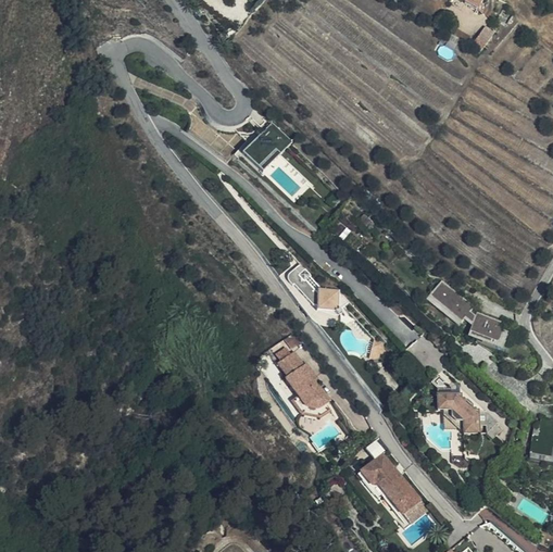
[(461,2),(456,0),(442,0),(441,2),(456,11),(461,2)]
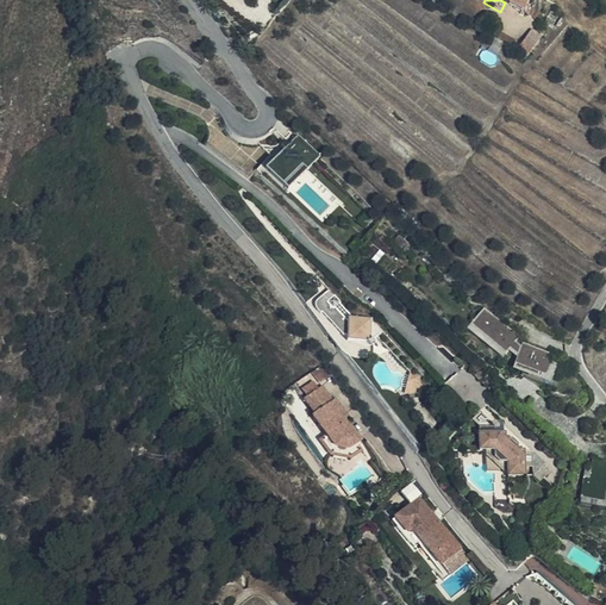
[(500,0),(505,2),(513,7),(512,10),(516,12),(522,0),(500,0)]
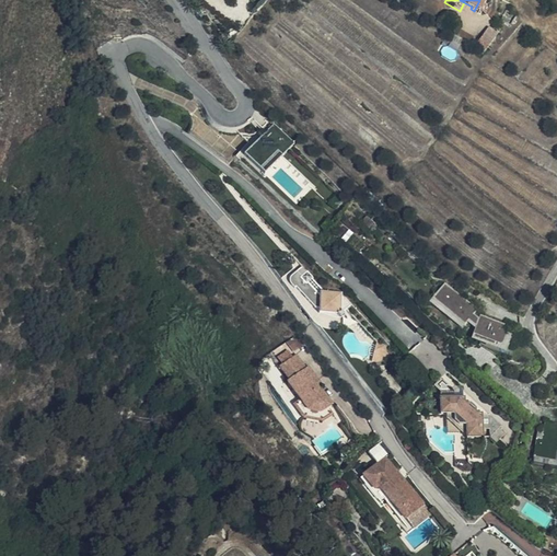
[(255,108),(250,114),(260,125),(266,119),(255,108)]
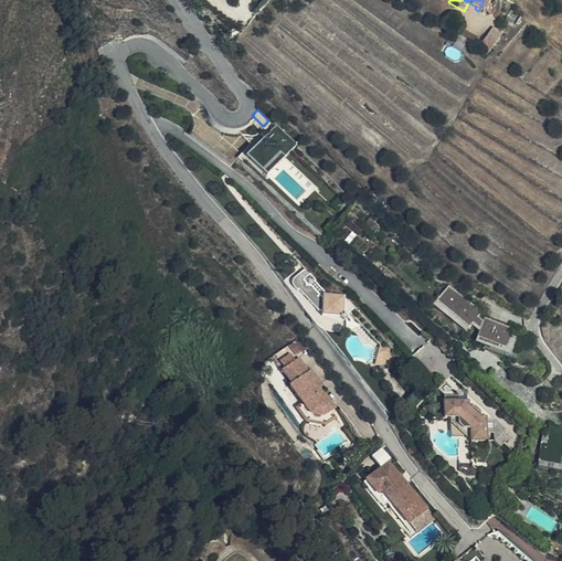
[(275,122),(245,154),(261,169),(279,149),(284,155),(296,141),(275,122)]
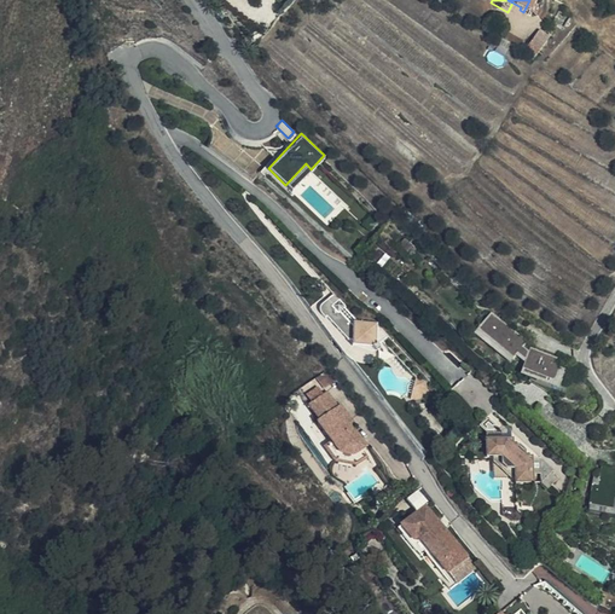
[(306,163),(285,185),(291,190),(311,169),(306,163)]
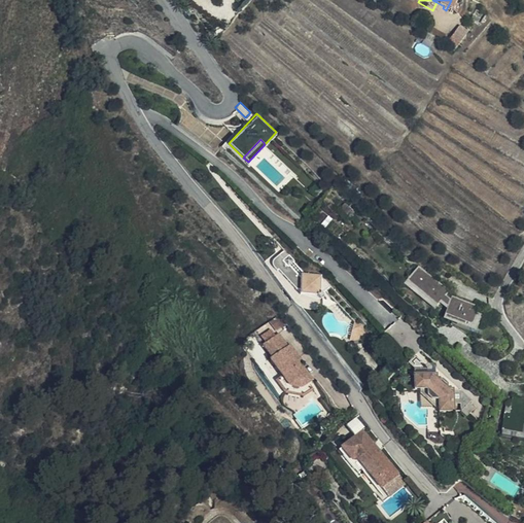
[(315,179),(307,187),(313,194),(321,185),(315,179)]
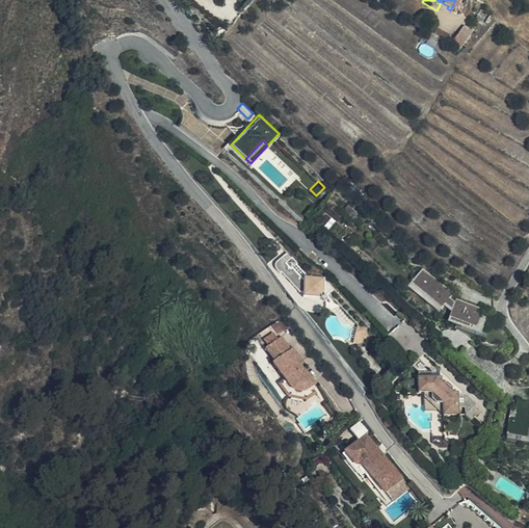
[(321,292),(320,269),(302,269),(290,255),(286,258),(281,262),(276,257),(269,263),(269,268),(272,273),(276,271),(293,292),(298,292),(299,297),(317,295),(319,298),(323,295),(321,292)]
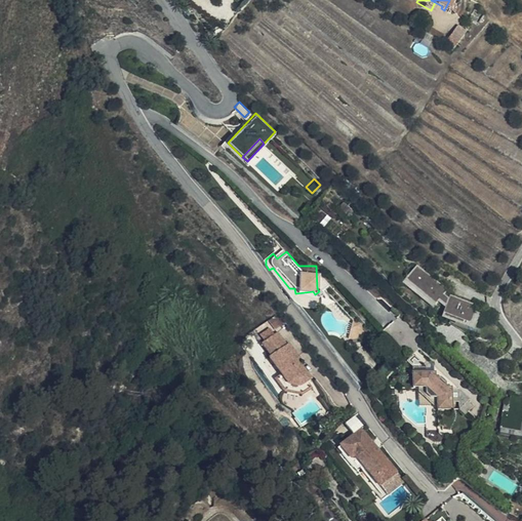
[(439,308),(467,319),(472,307),(474,301),(446,290),(445,293),(440,289),(444,285),(413,259),(401,275),(431,299),(435,294),(442,301),(439,308)]
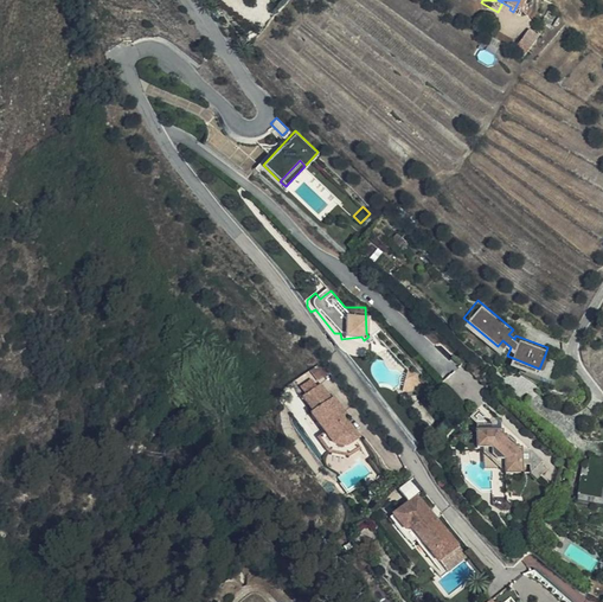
[(379,322),(365,307),(366,333),(379,322)]
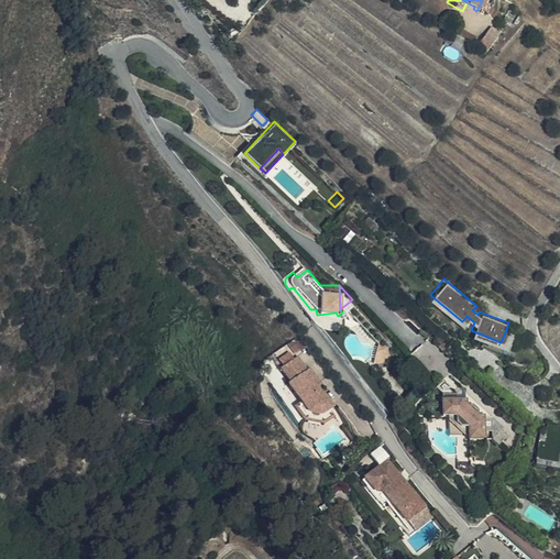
[(462,321),(430,295),(427,298),(459,325),(462,321)]
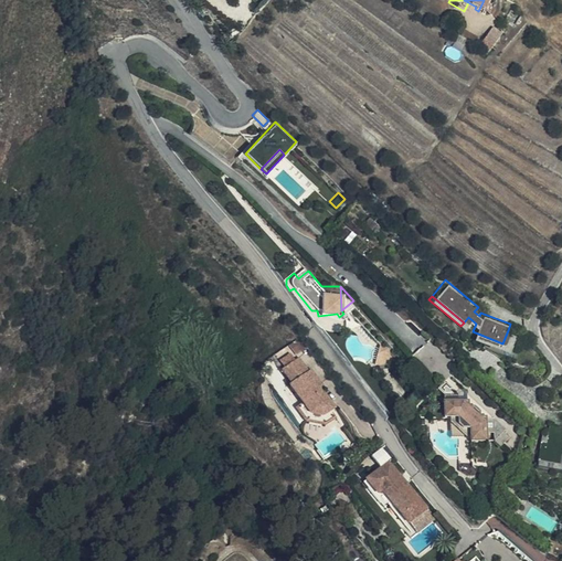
[(513,332),(508,330),(502,343),(473,331),(472,336),(480,339),(477,347),(498,355),(500,348),(507,350),(513,332)]
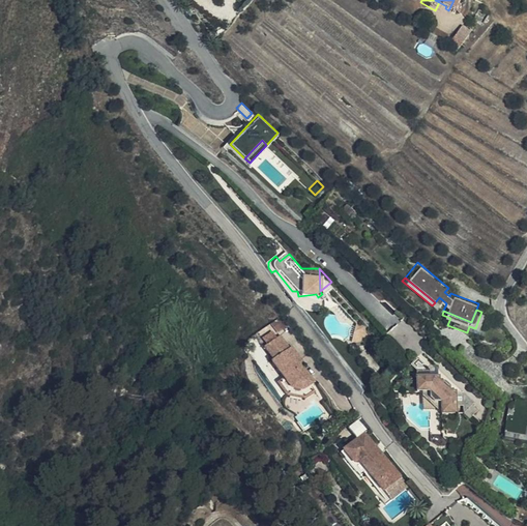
[(287,349),(275,335),(261,347),(271,359),(284,376),(282,377),(289,386),(303,389),(310,385),(313,382),(300,366),(301,364),(297,358),(293,361),(285,351),(287,349)]
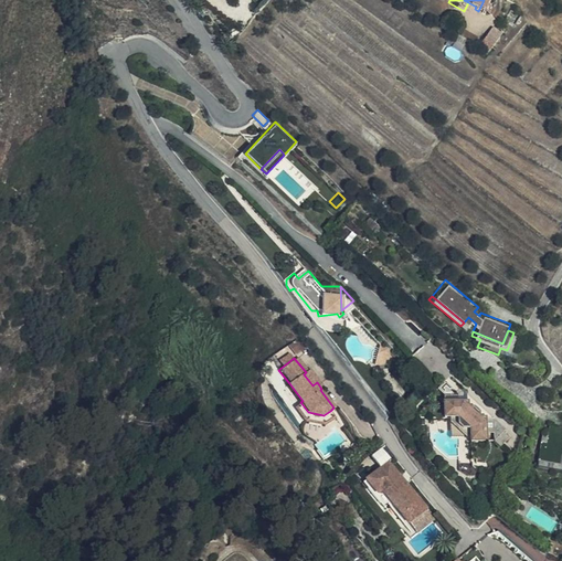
[(386,372),(388,371),(389,369),(389,368),(370,368),(370,369),(371,371),(371,372),(372,373),(374,374),(375,376),(375,378),(383,378),(384,373),(385,372),(386,372)]
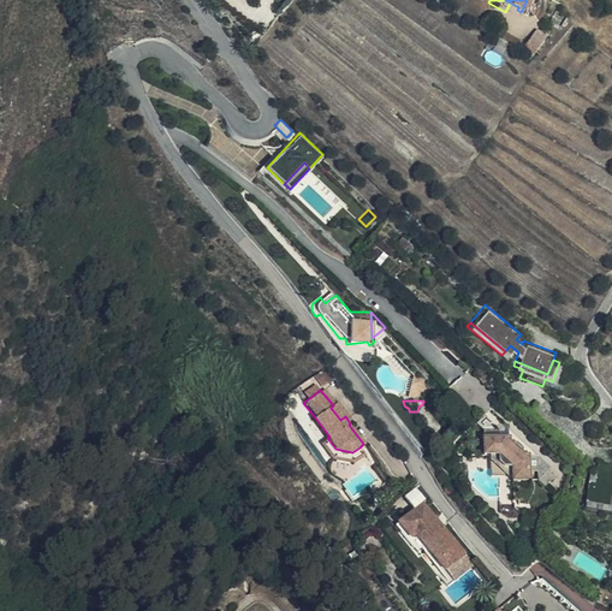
[(333,405),(331,408),(340,420),(345,416),(334,404),(333,405)]
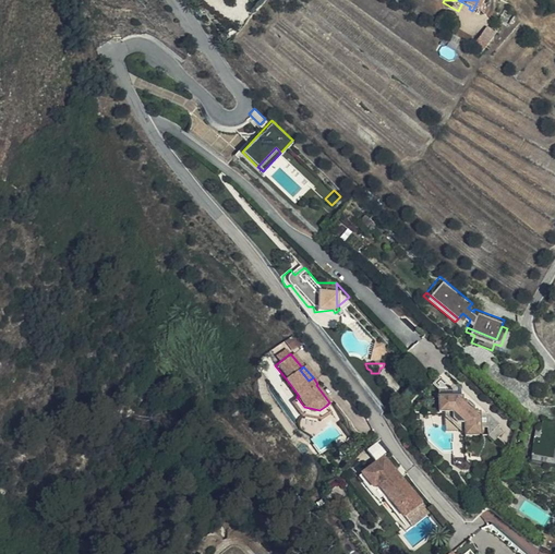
[(299,396),(286,378),(284,380),(297,397),(299,396)]
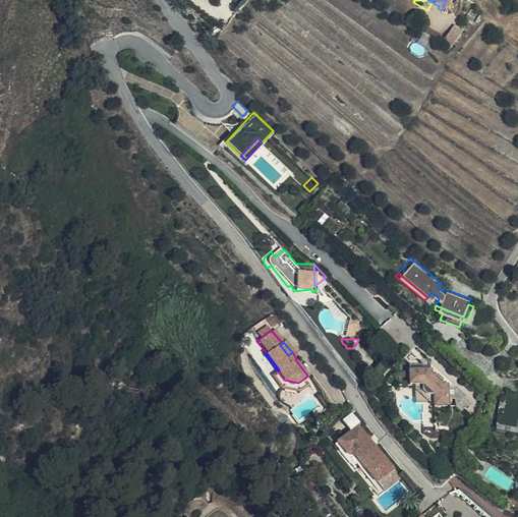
[(447,388),(454,378),(428,358),(436,371),(403,388),(410,402),(415,400),(418,405),(438,411),(442,409),(444,413),(463,403),(466,398),(455,389),(447,388)]
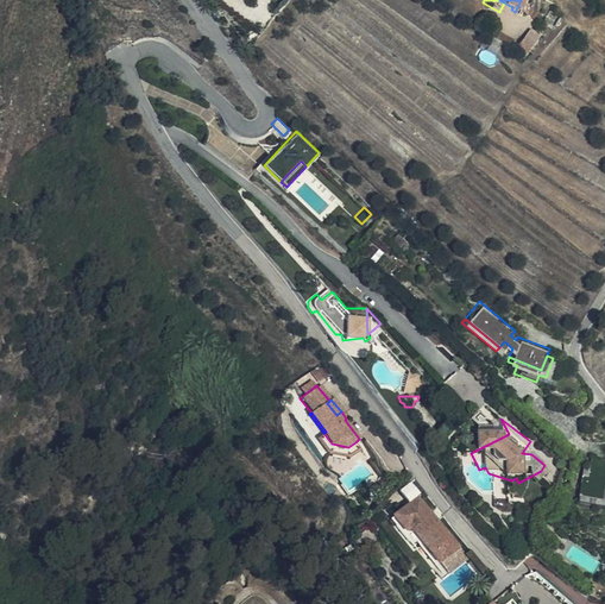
[(332,444),(323,433),(316,439),(328,454),(350,458),(361,448),(355,442),(348,447),(332,444)]
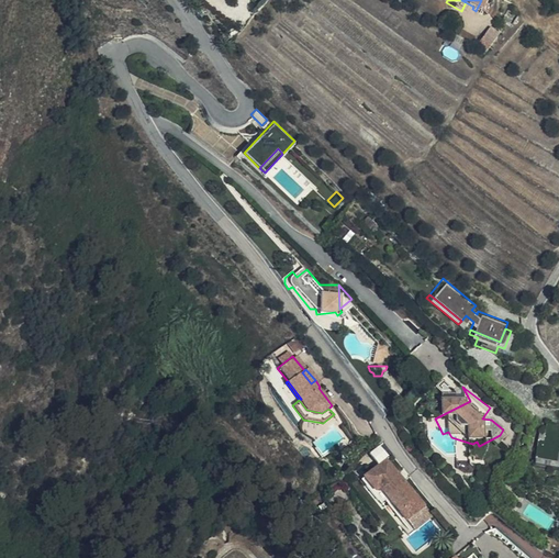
[(509,422),(490,408),(482,419),(491,420),(503,430),(509,422)]
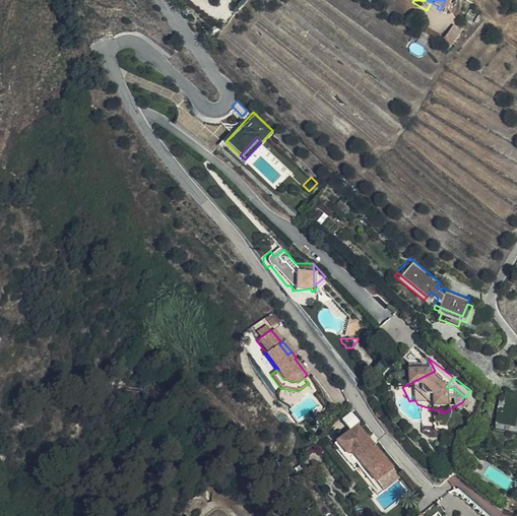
[(516,389),(503,387),(502,387),(499,404),(494,403),(490,426),(513,430),(515,422),(516,421),(516,389)]
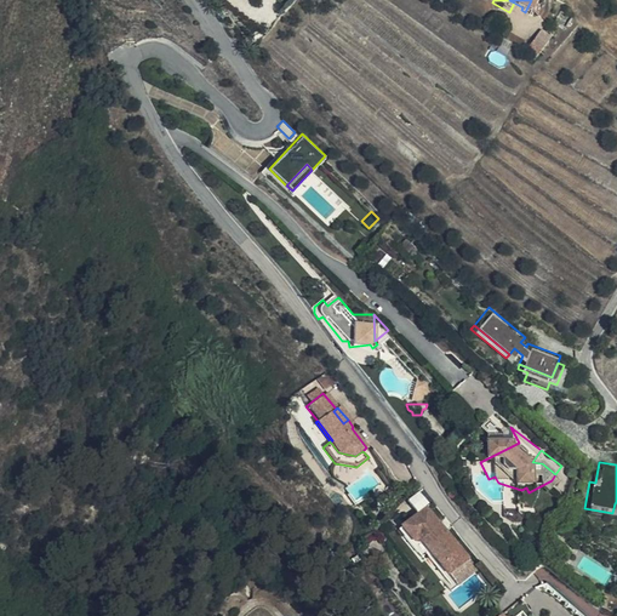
[(521,490),(498,483),(502,492),(506,497),(514,492),(521,490)]
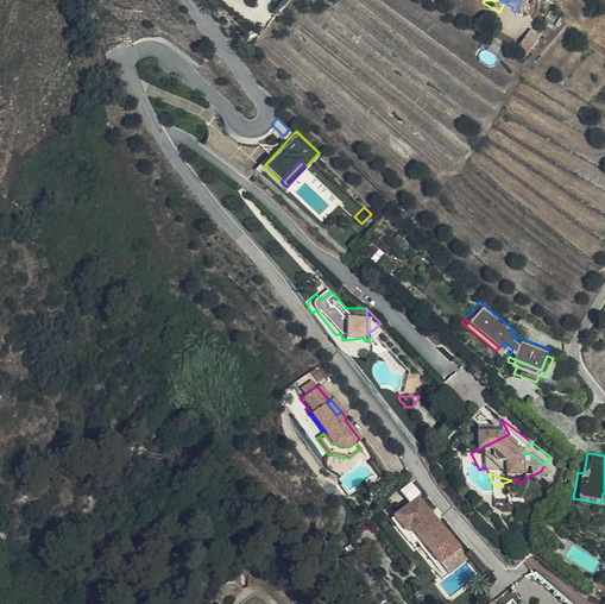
[(409,504),(416,497),(422,492),(411,479),(397,491),(409,504)]
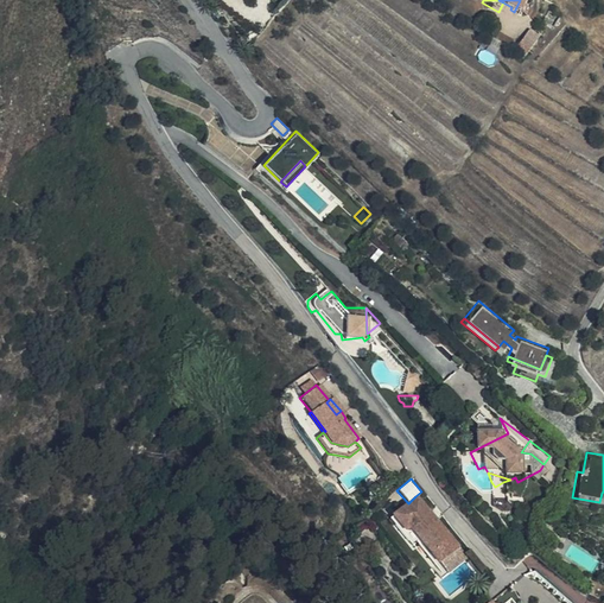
[(475,566),(415,496),(408,503),(389,520),(421,558),(425,554),(443,576),(439,579),(449,590),(464,577),(475,566)]
